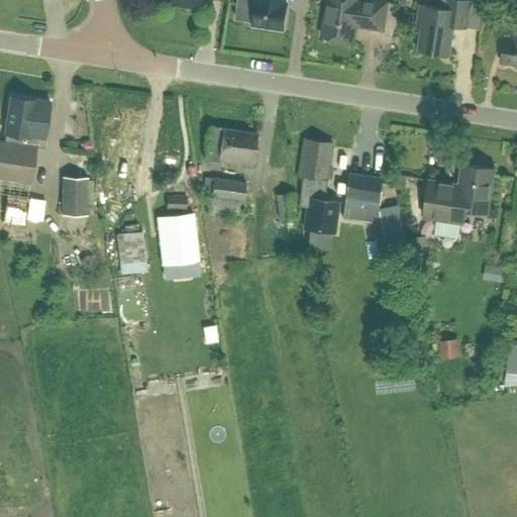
[(173,0),(173,5),(202,9),(203,0),(173,0)]
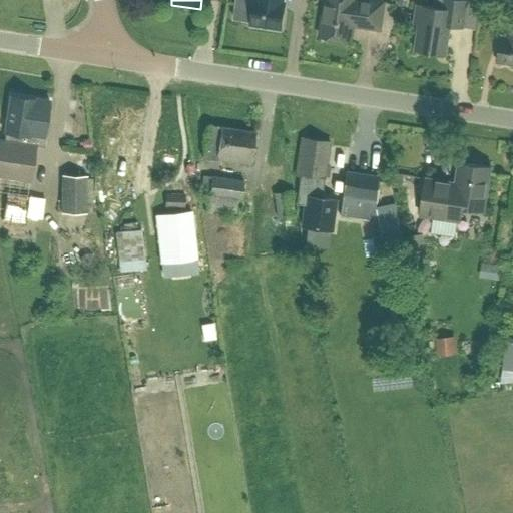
[(251,26),(282,30),(286,3),(285,3),(285,0),(236,0),(234,18),(252,21),(251,26)]
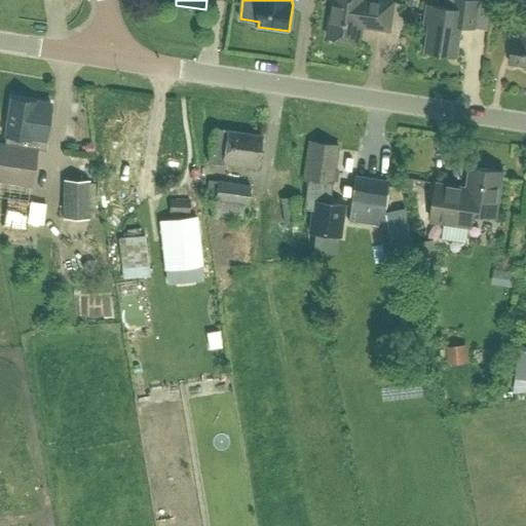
[(333,0),(328,36),(343,38),(345,43),(353,44),(357,40),(361,41),(363,26),(390,30),(395,2),(383,0),(333,0)]
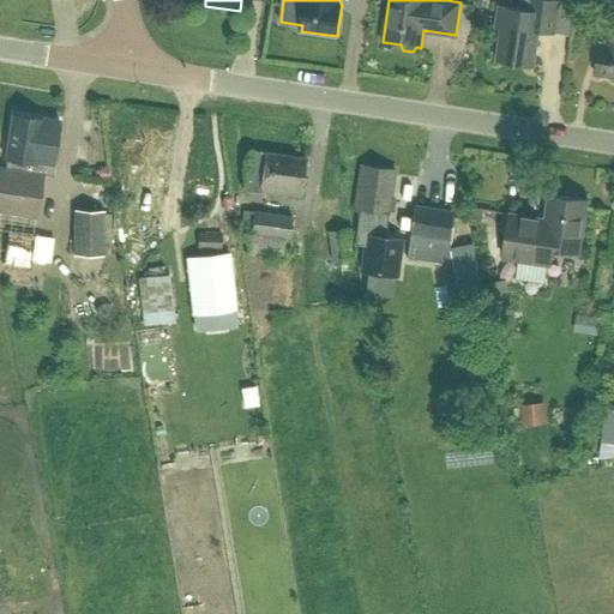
[(558,0),(519,0),(518,8),(500,6),(497,29),(503,29),(498,60),(534,65),(540,29),(555,31),(560,0),(558,0)]
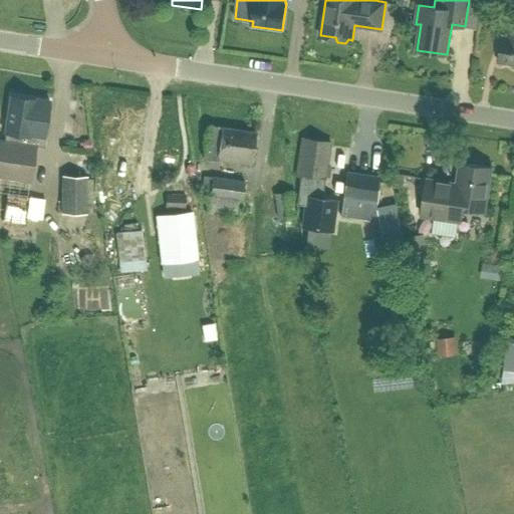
[(504,35),(500,63),(513,64),(513,5),(509,35),(504,35)]
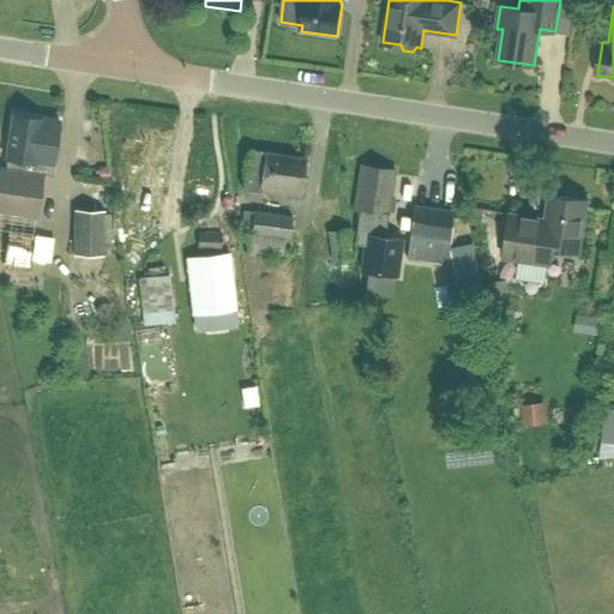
[(0,210),(37,216),(43,173),(53,174),(60,121),(60,120),(42,118),(14,114),(8,158),(7,158),(6,167),(0,166),(0,210)]
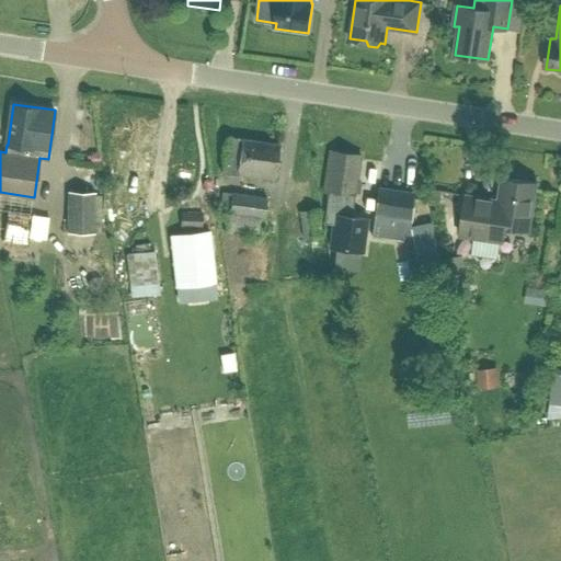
[(278,145),(229,137),(225,172),(274,179),(278,145)]
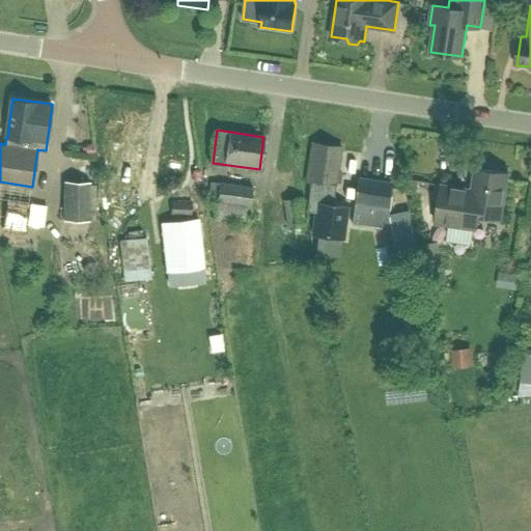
[(308,201),(317,202),(314,221),(312,233),(317,234),(331,236),(333,223),(344,225),(347,206),(333,204),(336,183),(339,183),(340,173),(337,172),(341,147),(312,143),(307,180),(311,180),(308,201)]
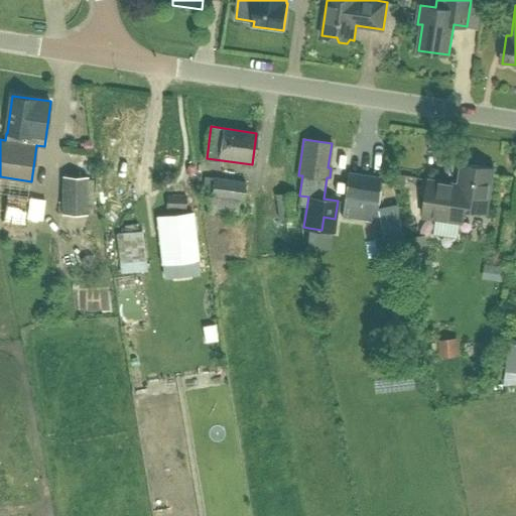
[(462,163),(458,188),(445,186),(442,181),(428,179),(422,216),(463,223),(465,210),(487,213),(494,168),(462,163)]
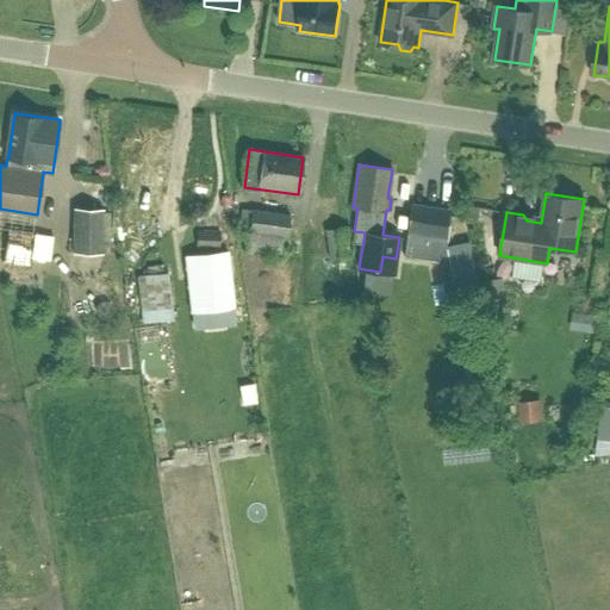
[(203,200),(204,221),(216,221),(215,199),(203,200)]
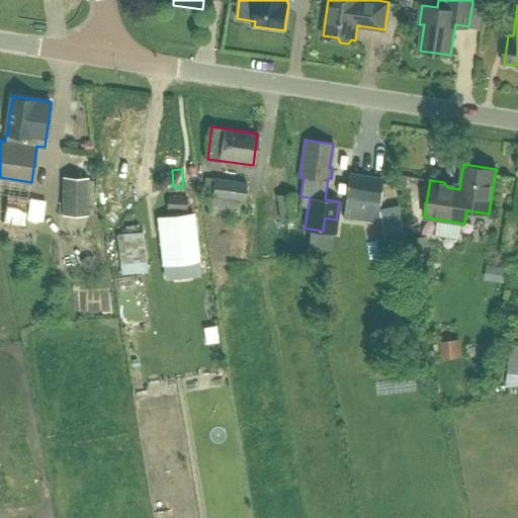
[(89,177),(60,177),(62,211),(89,212),(89,177)]
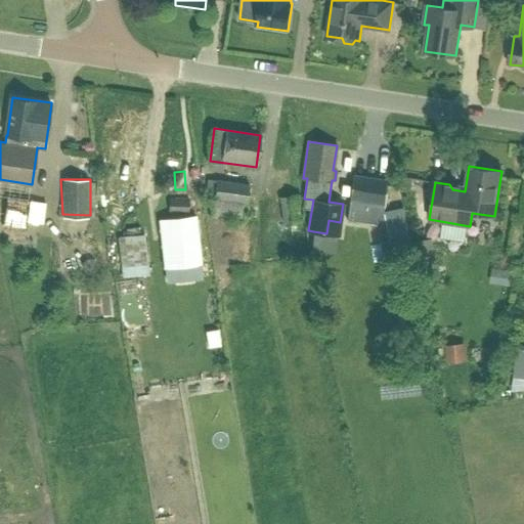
[(251,184),(218,179),(218,180),(208,179),(206,195),(215,197),(212,216),(245,221),(251,184)]
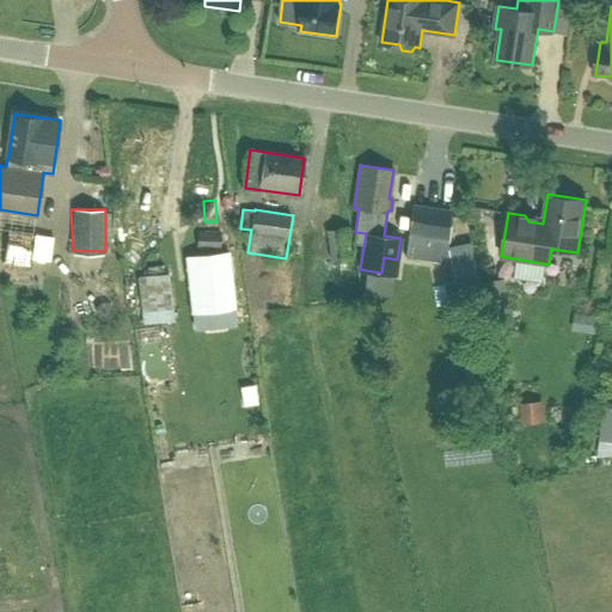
[(411,209),(408,238),(450,244),(454,215),(411,209)]
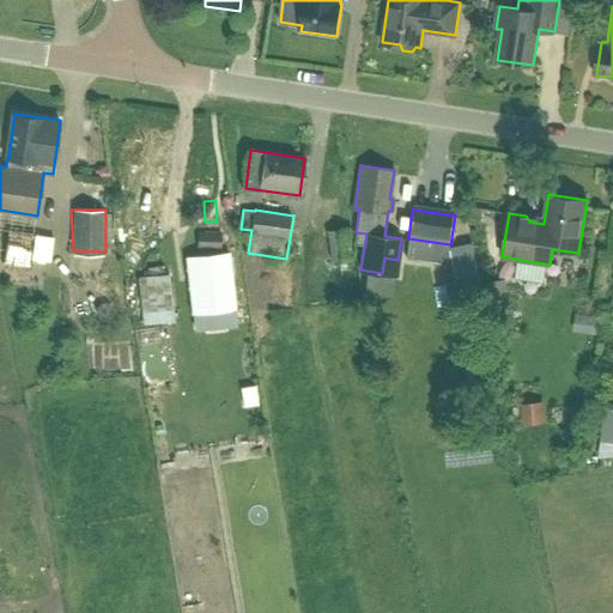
[(328,231),(332,260),(352,258),(349,228),(328,231)]
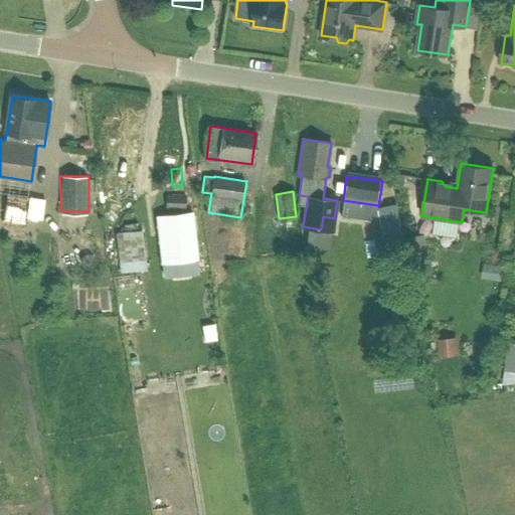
[(12,197),(8,218),(32,223),(34,213),(47,216),(51,196),(35,193),(33,201),(12,197)]
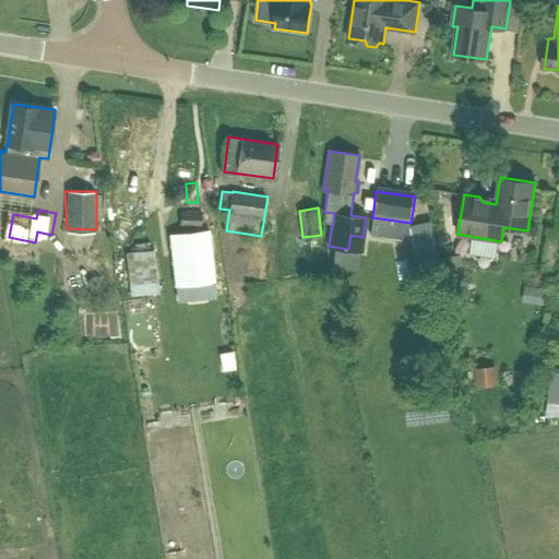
[(202,227),(202,211),(180,211),(180,227),(202,227)]
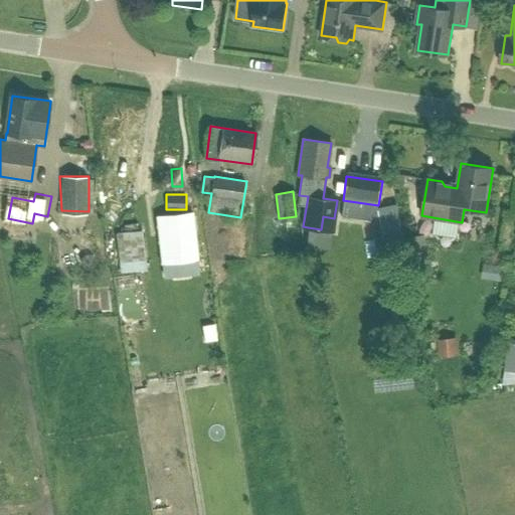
[(162,264),(198,260),(193,211),(157,215),(162,264)]
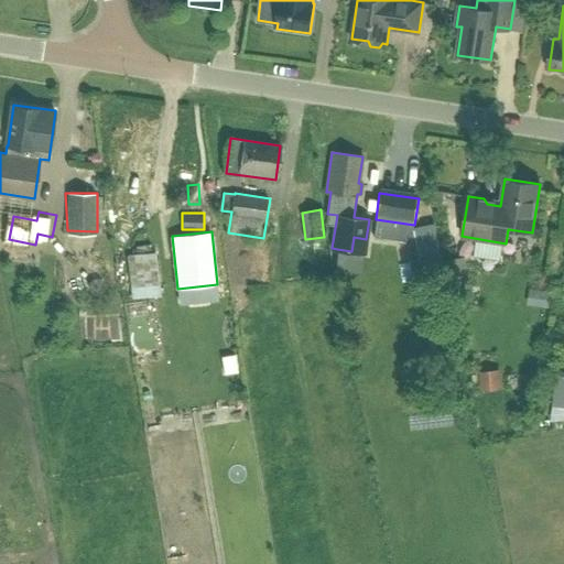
[(337,249),(335,264),(360,268),(362,252),(351,251),(337,249)]
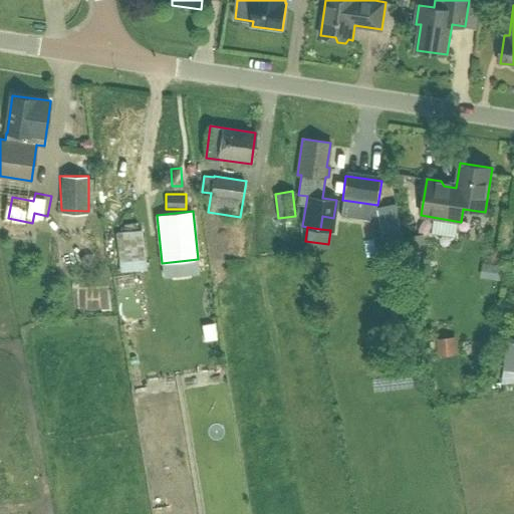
[(147,269),(143,229),(115,232),(120,272),(147,269)]
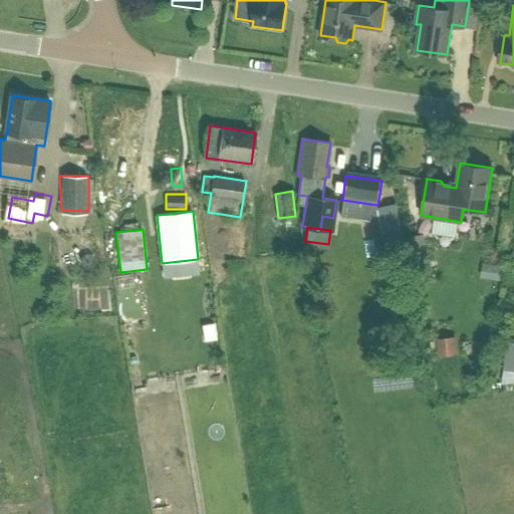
[(382,235),(374,237),(378,255),(387,254),(382,235)]
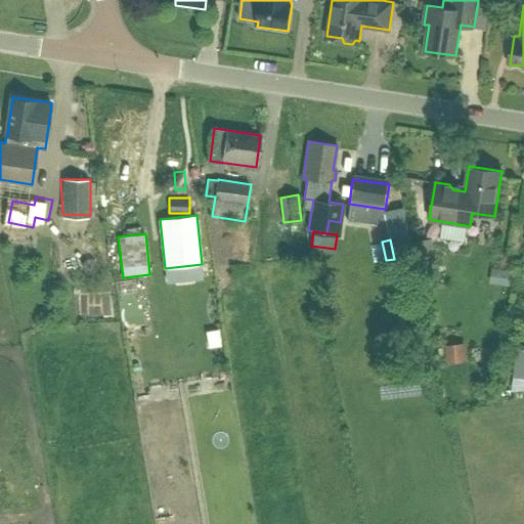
[(511,272),(491,269),(489,284),(509,287),(511,272)]
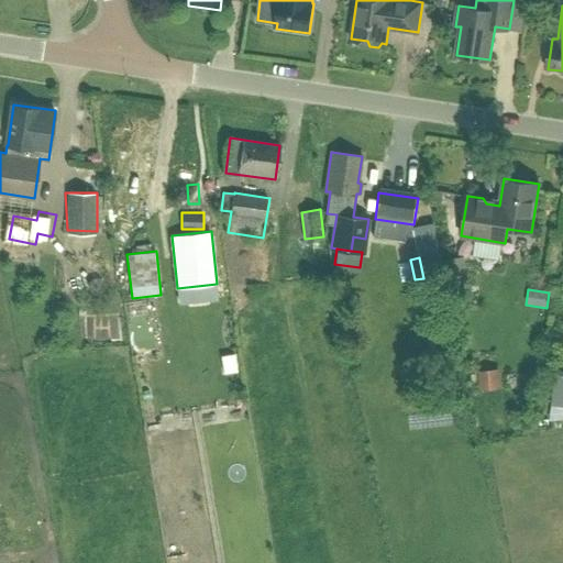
[(503,387),(500,368),(479,371),(482,389),(503,387)]
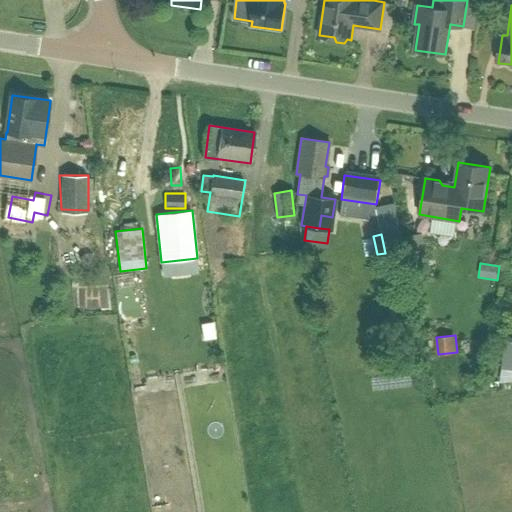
[(502,369),(511,370),(511,338),(505,338),(502,369)]
